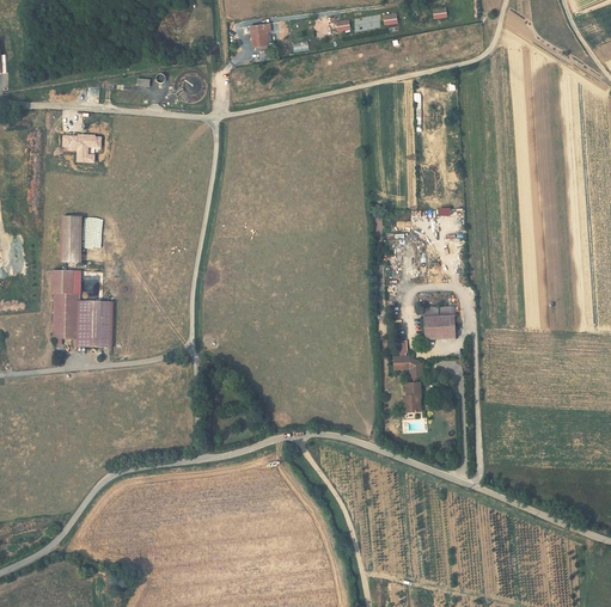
[(434,6),(437,17),(448,16),(447,5),(434,6)]
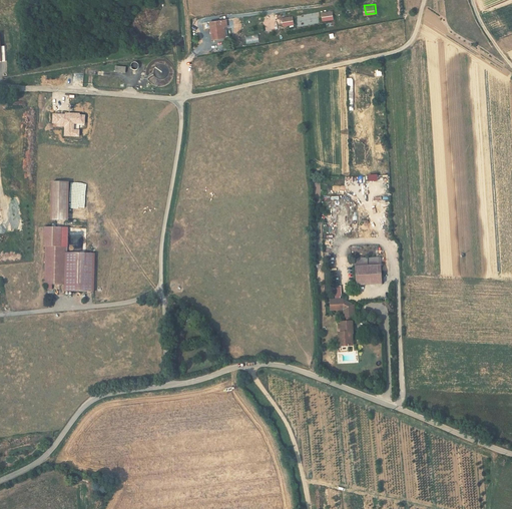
[(323,11),(324,20),(335,18),(334,9),(323,11)]
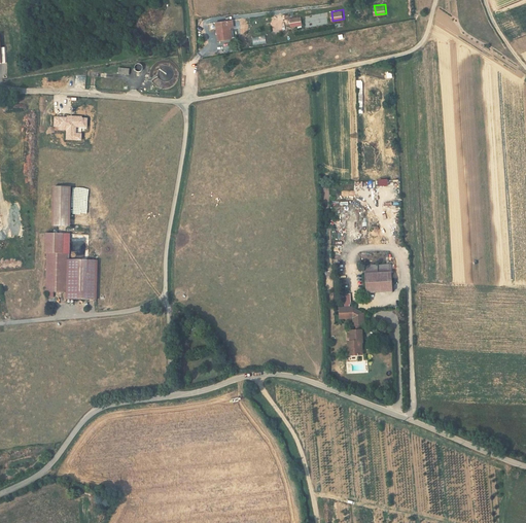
[(290,16),(292,26),(303,24),(302,15),(290,16)]
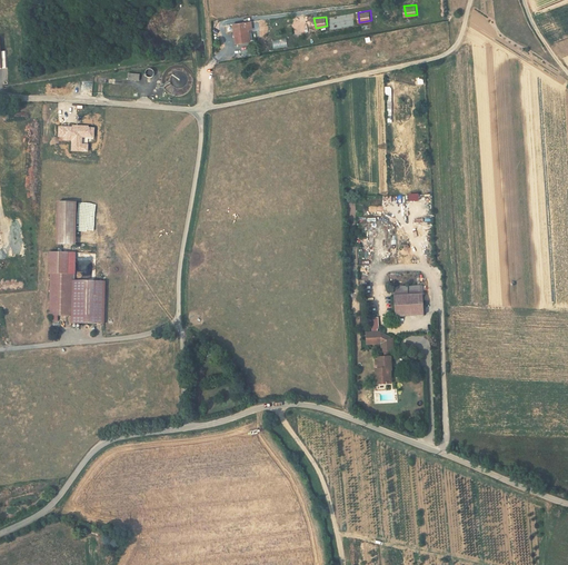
[(235,23),(237,42),(250,40),(248,21),(235,23)]
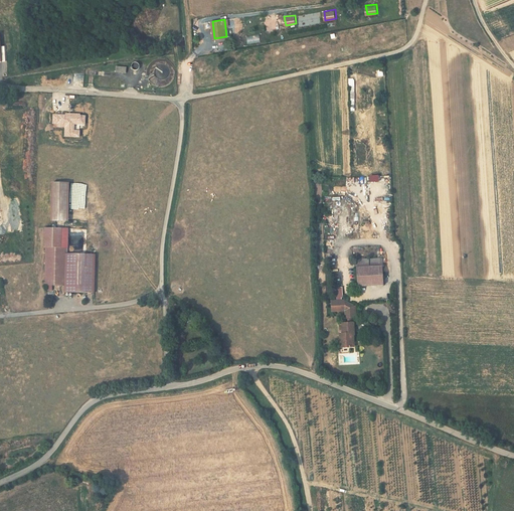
[(132,62),(136,66),(141,62),(138,58),(132,62)]
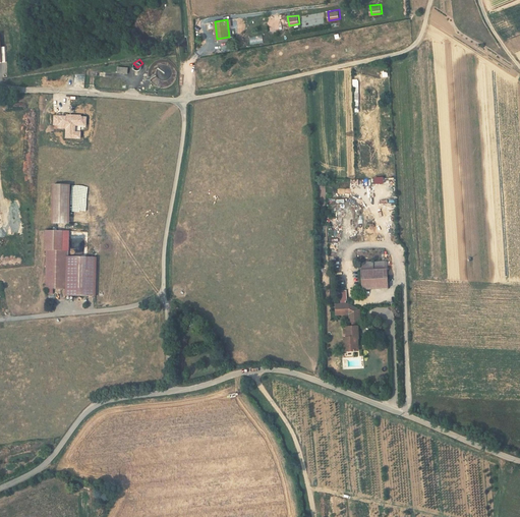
[(157,87),(170,81),(168,75),(172,73),(168,62),(156,66),(159,72),(153,74),(157,87)]
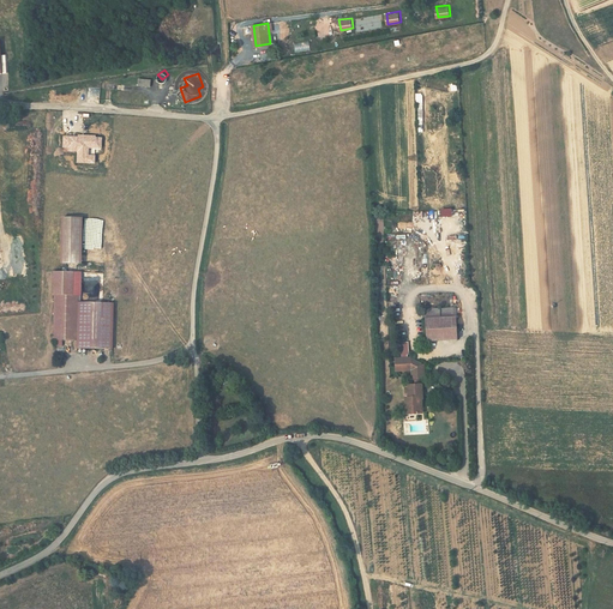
[(88,97),(100,98),(102,83),(90,82),(88,97)]
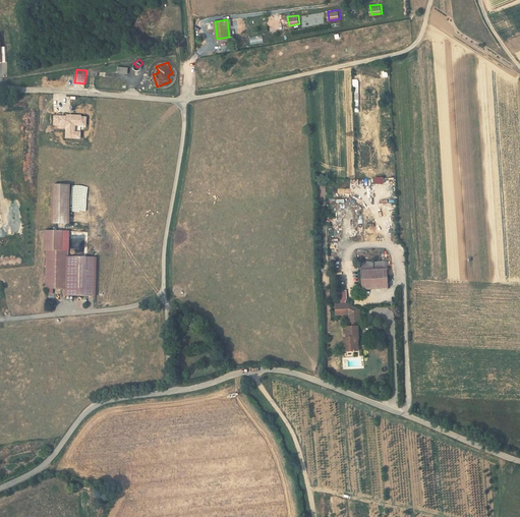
[(54,181),(54,220),(71,220),(71,181),(54,181)]
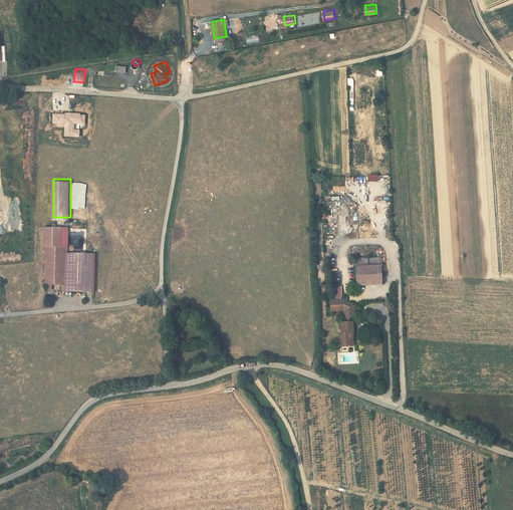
[(372,195),(375,195),(375,193),(381,193),(381,186),(373,185),(372,195)]
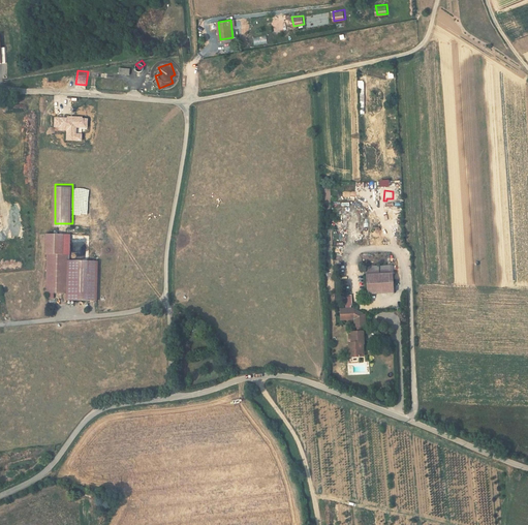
[(48,254),(47,292),(49,292),(54,292),(67,294),(68,254),(70,254),(70,235),(47,235),(47,254),(48,254)]
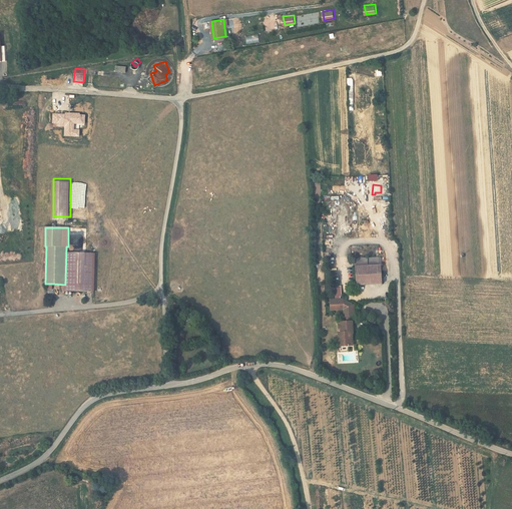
[(380,264),(354,265),(355,284),(381,284),(380,264)]
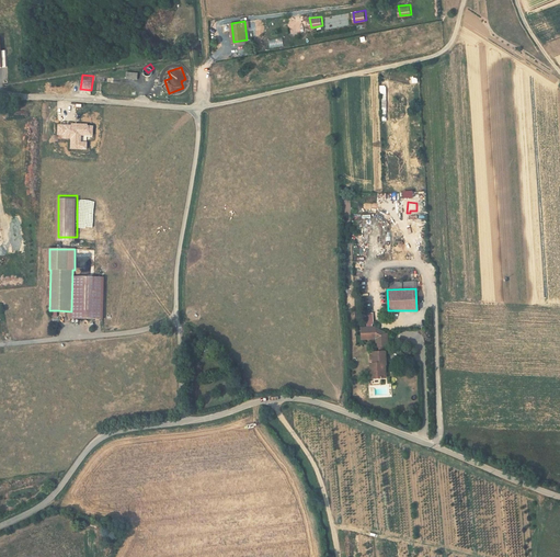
[(384,331),(374,326),(360,326),(360,338),(374,337),(374,345),(376,345),(380,345),(385,345),(385,332),(384,332),(384,331)]
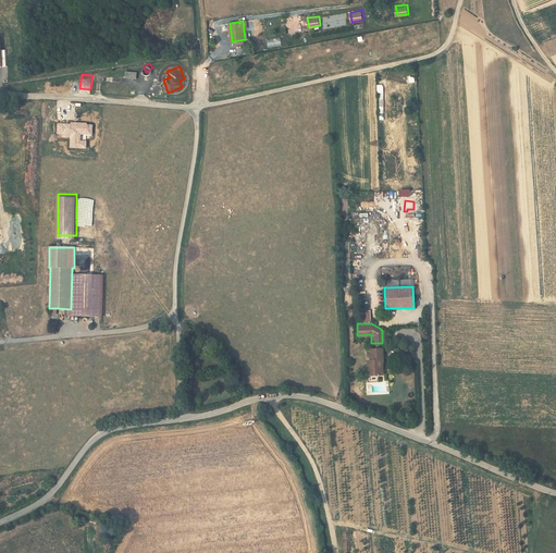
[(369,376),(374,375),(375,375),(379,375),(379,360),(381,360),(381,358),(381,348),(378,348),(373,348),(368,348),(369,360),(365,360),(365,366),(365,368),(366,368),(369,368),(369,376)]
